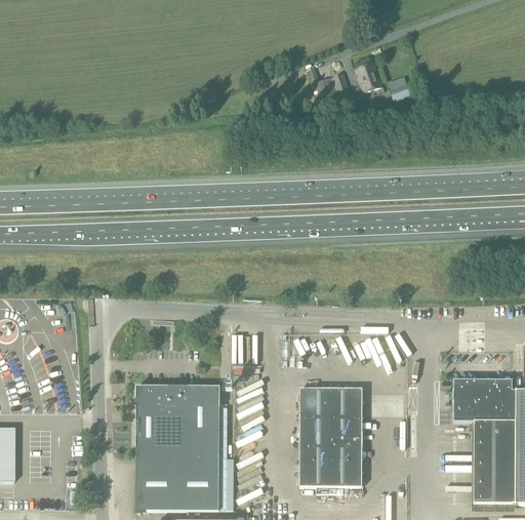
[(373,61),(356,67),(364,90),(381,83),(373,61)]
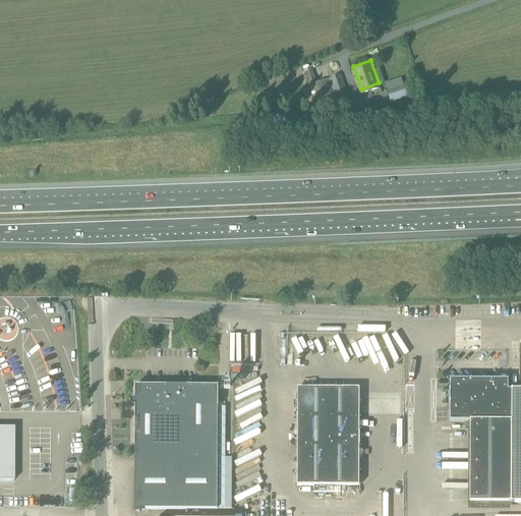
[(316,77),(312,64),(304,67),(309,80),(319,106),(338,99),(339,103),(351,99),(341,70),(316,78),(315,78),(316,77)]
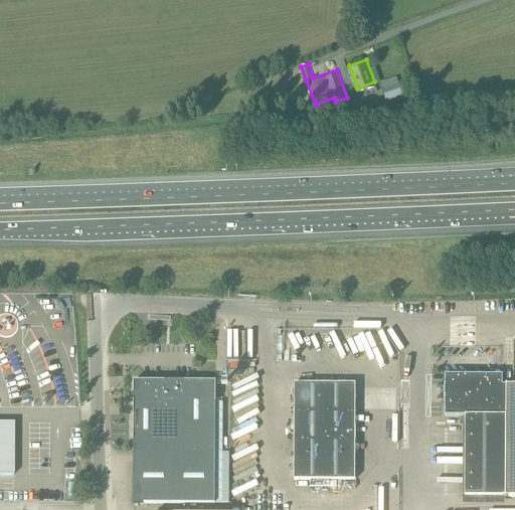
[(382,85),(386,98),(404,92),(400,78),(382,85)]
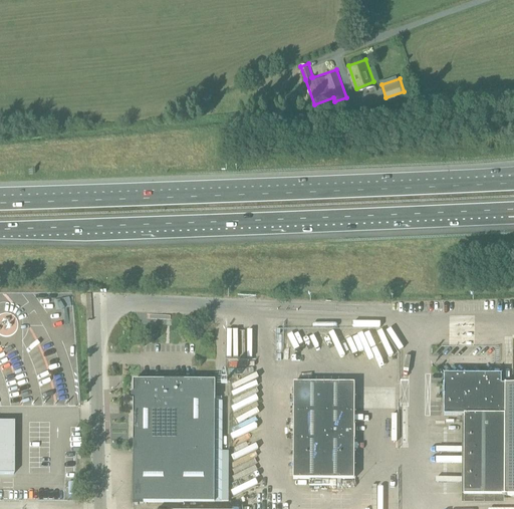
[(300,95),(296,86),(284,91),(288,100),(300,95)]
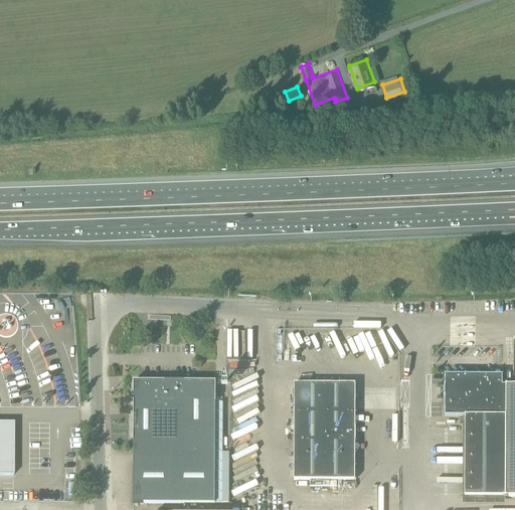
[(399,348),(374,325),(365,335),(355,326),(351,330),(346,325),(341,330),(340,329),(335,333),(355,353),(360,347),(365,352),(370,347),(379,356),(389,346),(395,352),(399,348)]
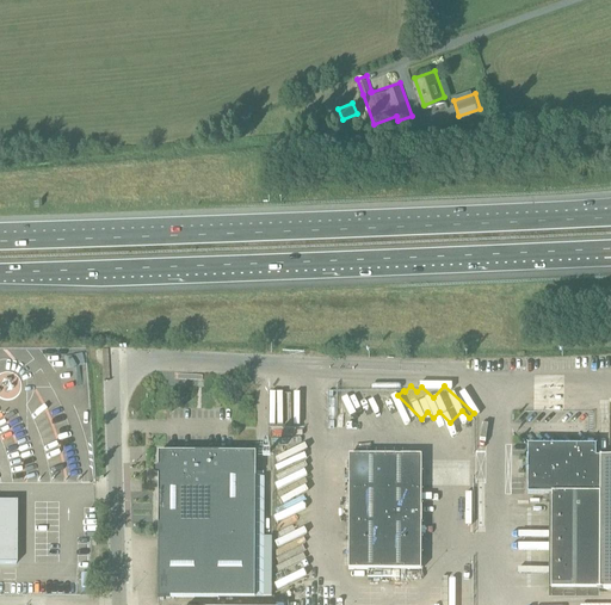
[(400,414),(377,390),(374,395),(396,419),(400,414)]
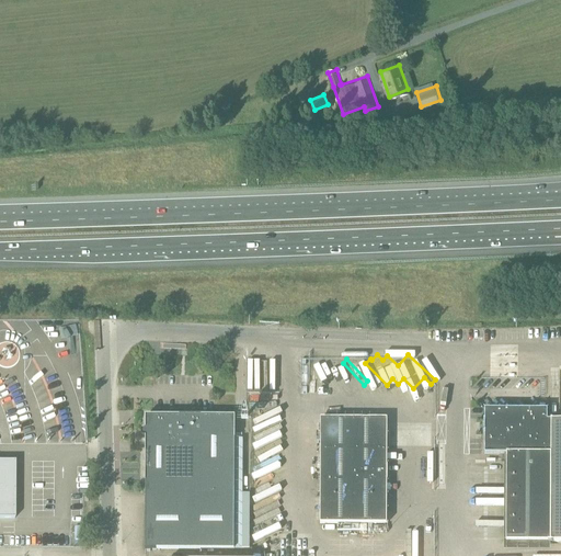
[(376,384),(379,381),(358,359),(355,363),(376,384)]
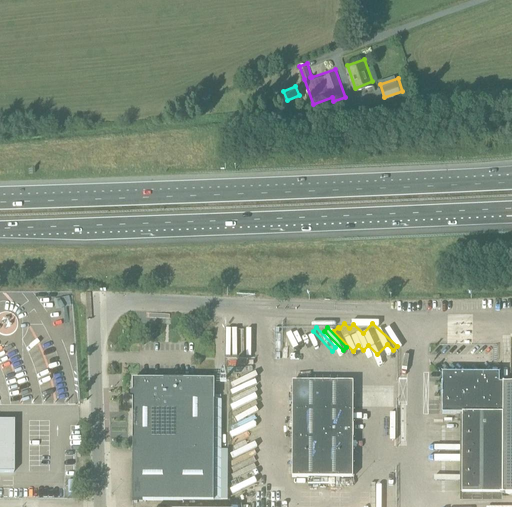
[(443,369),(442,409),(461,409),(461,417),(461,427),(460,497),(502,497),(502,490),(505,490),(511,489),(511,378),(504,379),(504,378),(503,378),(503,379),(500,379),(500,369),(443,369)]
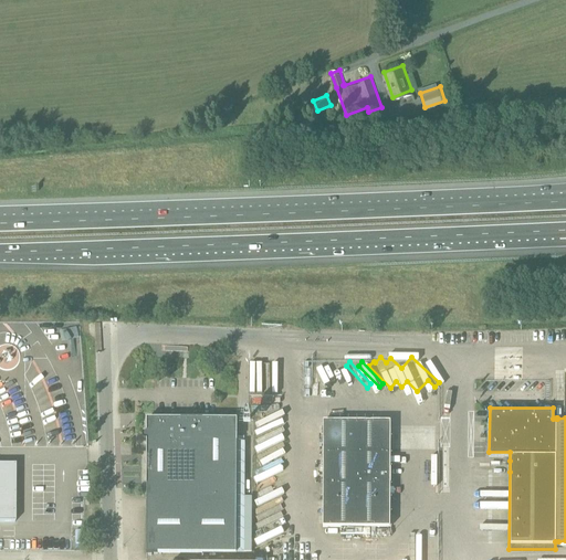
[(147,428),(144,429),(144,433),(147,434),(147,547),(237,548),(237,414),(147,414),(147,428)]
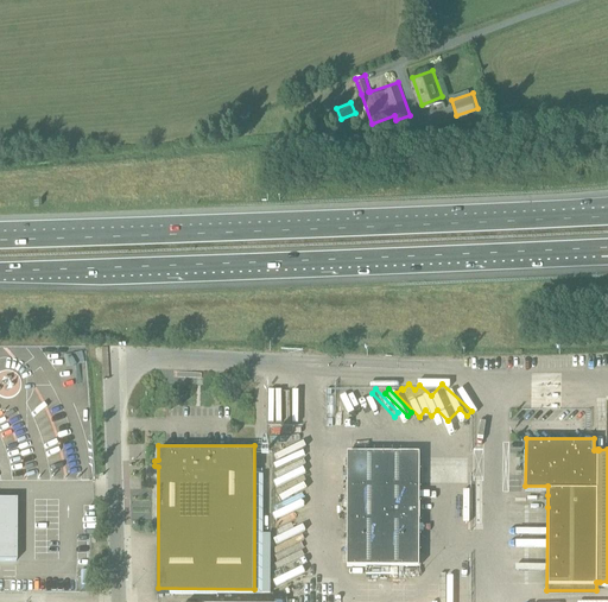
[(348,448),(347,561),(419,562),(420,448),(348,448)]
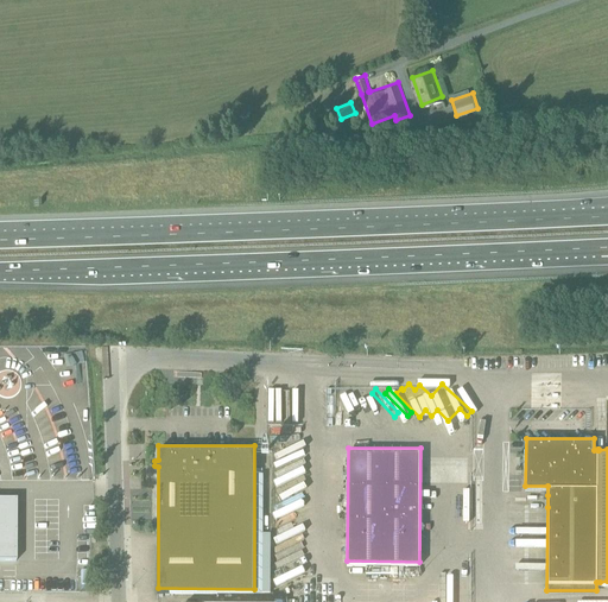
[(0,555),(16,556),(16,532),(0,531),(0,555)]
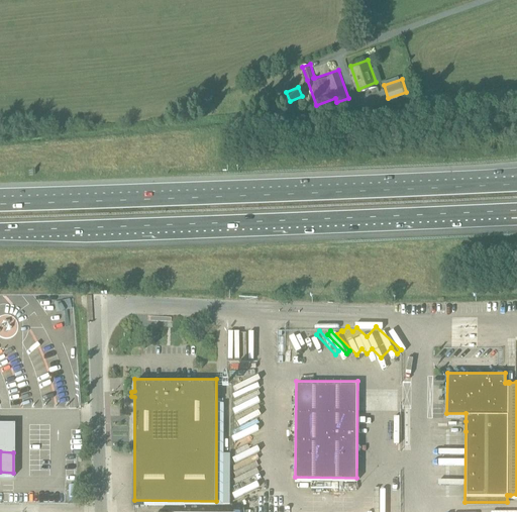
[(446,477),(445,491),(457,491),(457,478),(446,477)]
